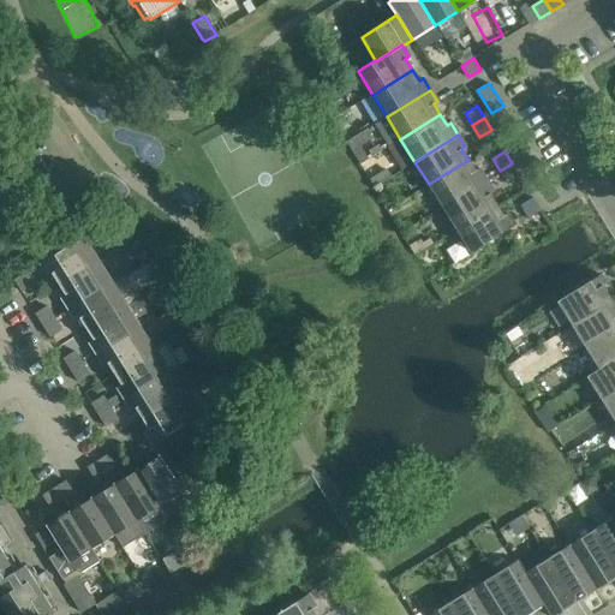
[(475,171),(469,160),(429,184),(443,207),(487,179),(479,168),(475,171)]
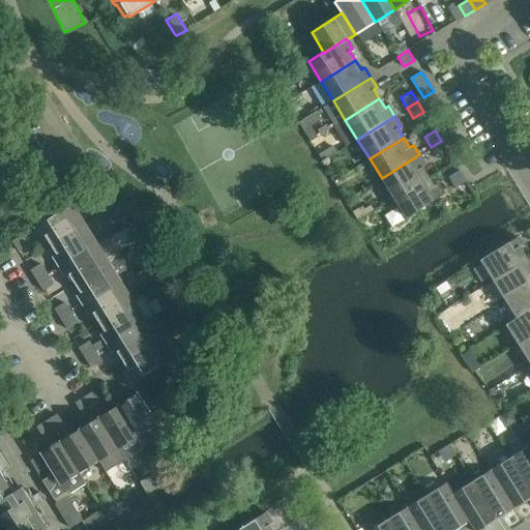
[(441,141),(431,147),(437,156),(447,150),(441,141)]
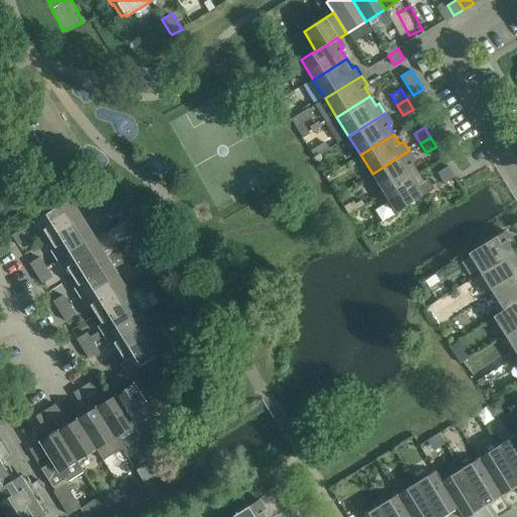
[(373,174),(384,193),(417,172),(412,163),(415,161),(409,150),(373,174)]
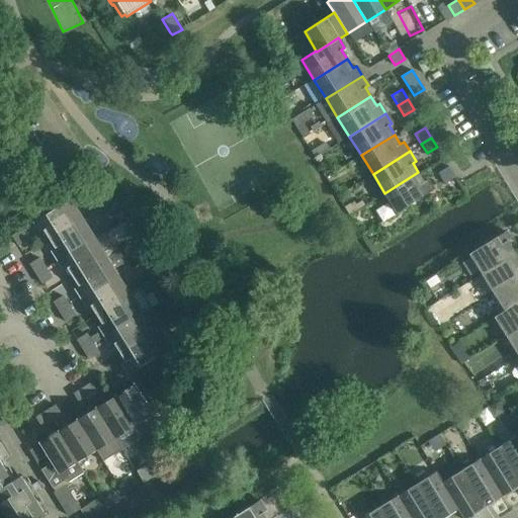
[(455,176),(448,165),(438,172),(445,182),(455,176)]
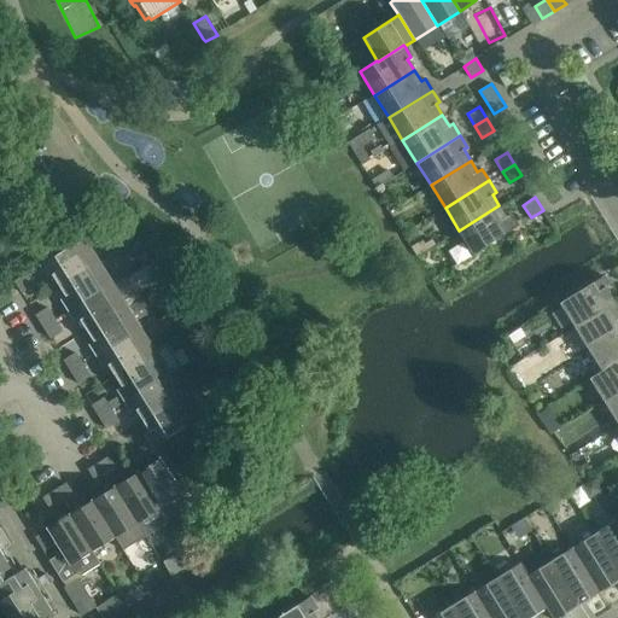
[(499,205),(459,231),(473,252),(517,226),(509,214),(506,216),(499,205)]
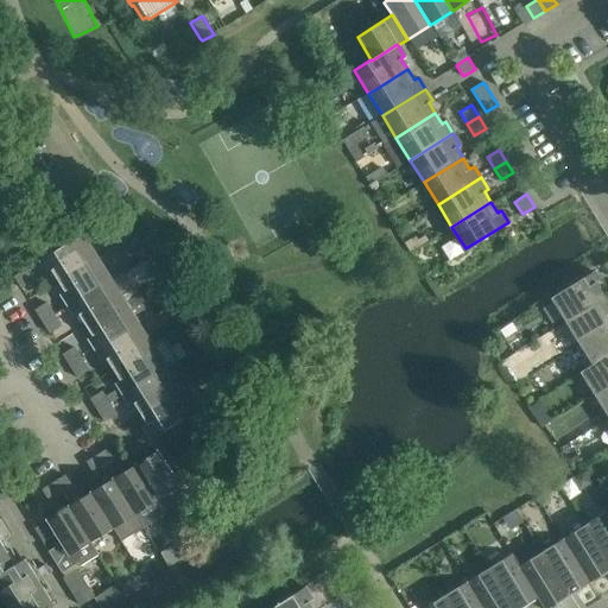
[(82,233),(39,260),(46,272),(50,270),(57,280),(96,255),(82,233)]
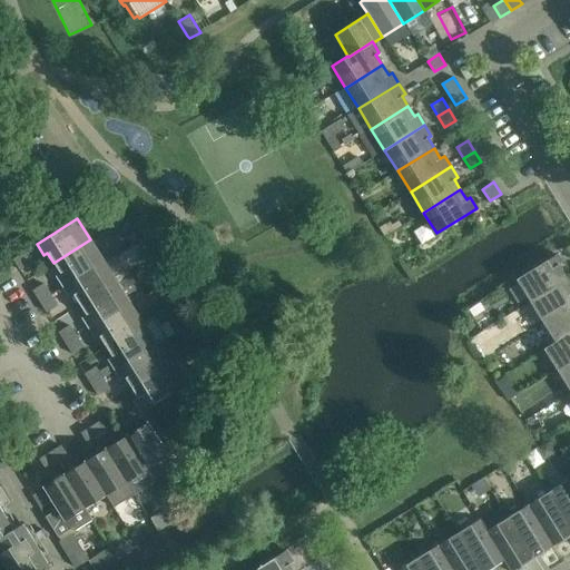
[(90,239),(53,263),(59,273),(56,275),(62,285),(104,261),(90,239)]
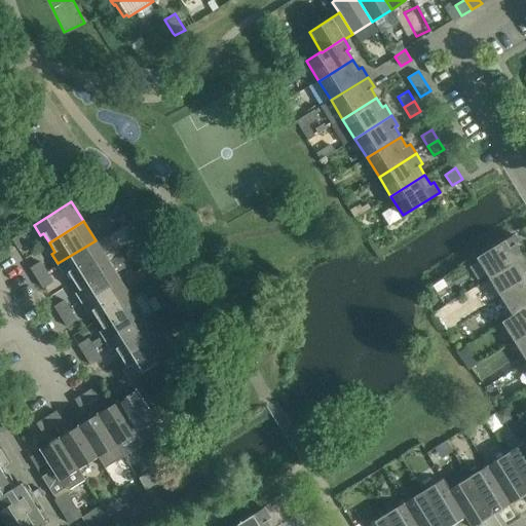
[(145,228),(137,232),(141,239),(148,234),(145,228)]
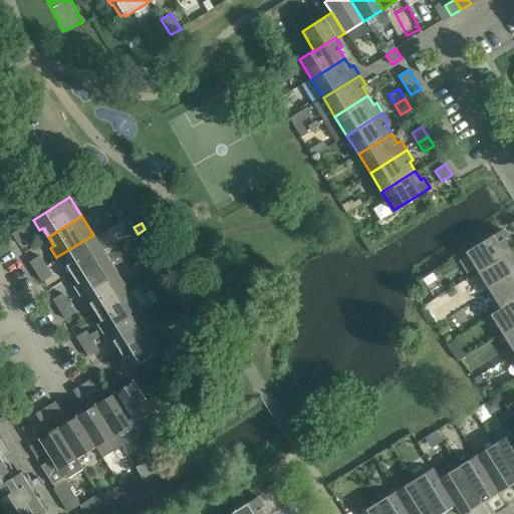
[(11,233),(17,243),(27,237),(21,227),(11,233)]
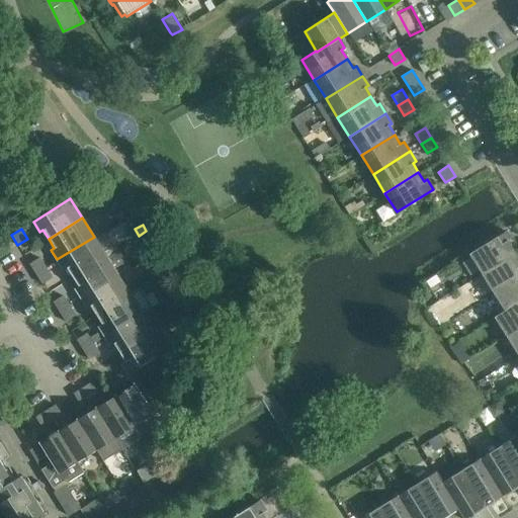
[(506,231),(468,254),(482,273),(515,252),(507,240),(510,238),(506,231)]
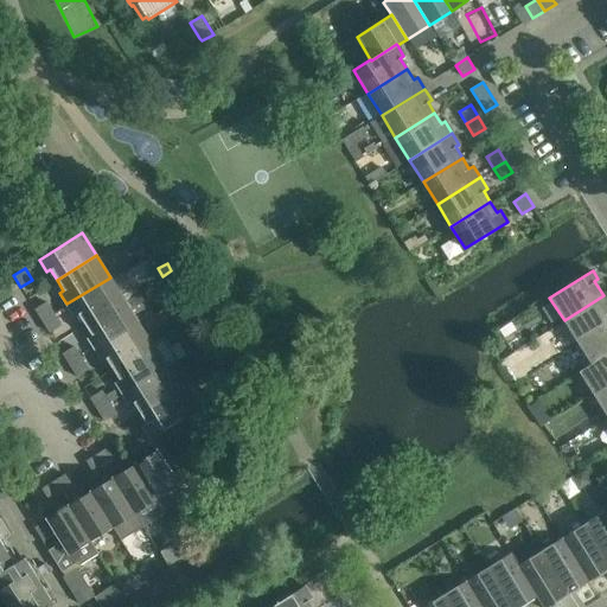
[(78,313),(84,324),(123,300),(110,278),(66,304),(74,315),(78,313)]
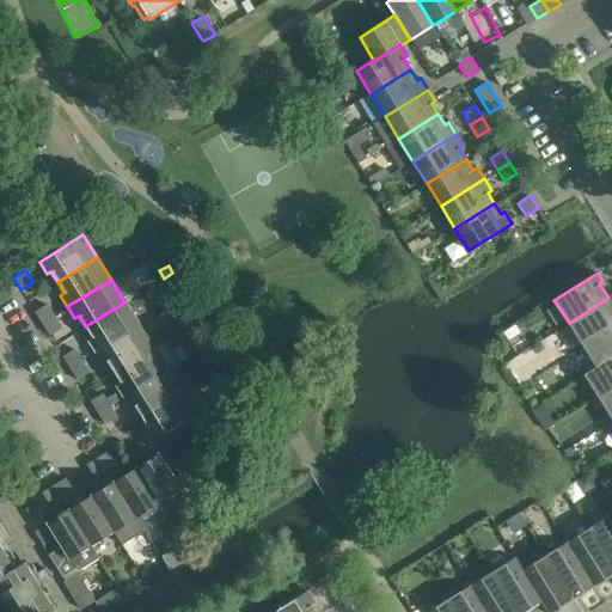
[(611,304),(609,298),(569,323),(582,346),(611,326),(611,304)]
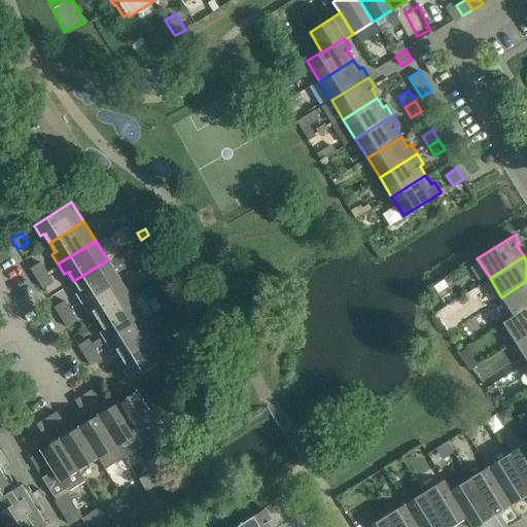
[(76,292),(82,303),(119,279),(107,260),(73,281),(79,290),(76,292)]
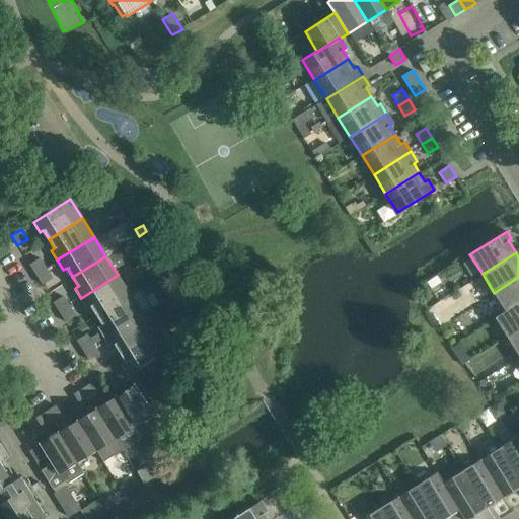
[(29,265),(34,274),(46,268),(40,257),(29,265)]
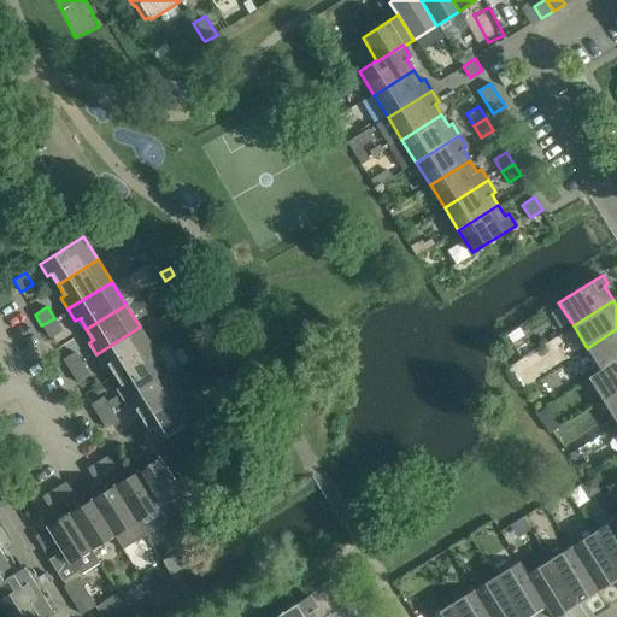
[(41,325),(50,338),(62,330),(54,318),(41,325)]
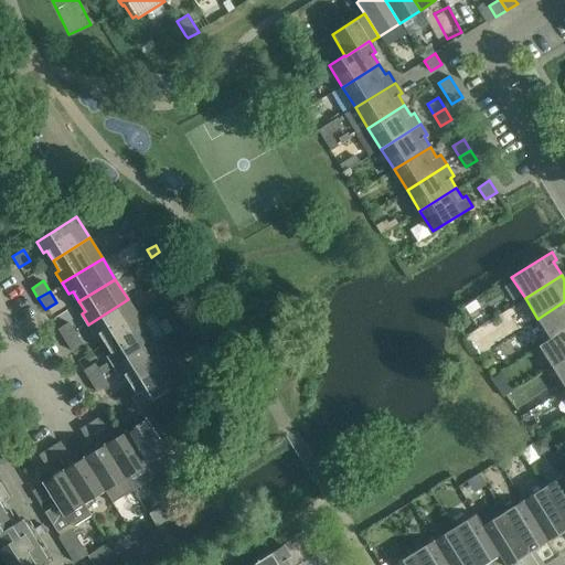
[(98,333),(104,343),(140,320),(128,299),(88,324),(95,336),(98,333)]
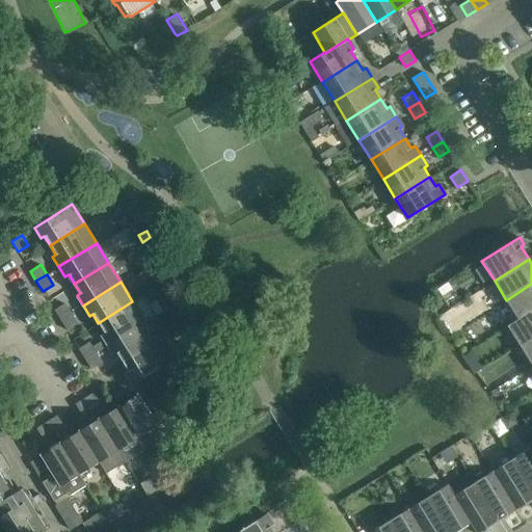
[(531,284),(506,300),(517,318),(531,311),(531,284)]
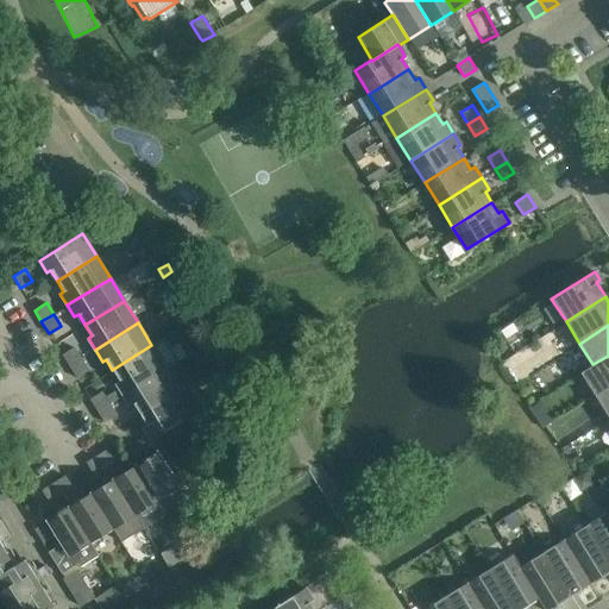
[(529,344),(503,363),(515,378),(541,359),(529,344)]
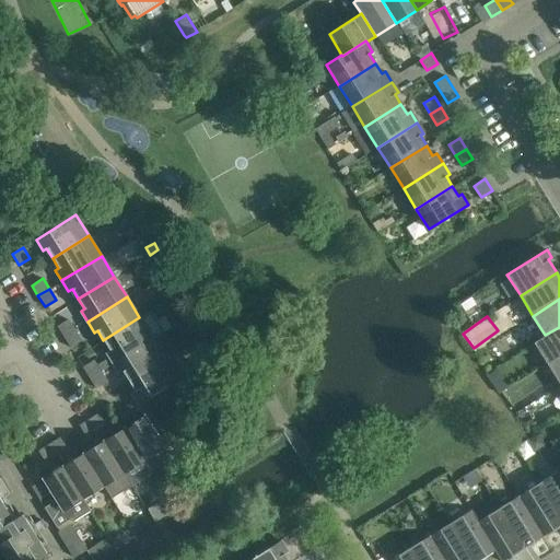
[(106,352),(113,362),(152,338),(139,317),(103,340),(109,350),(106,352)]
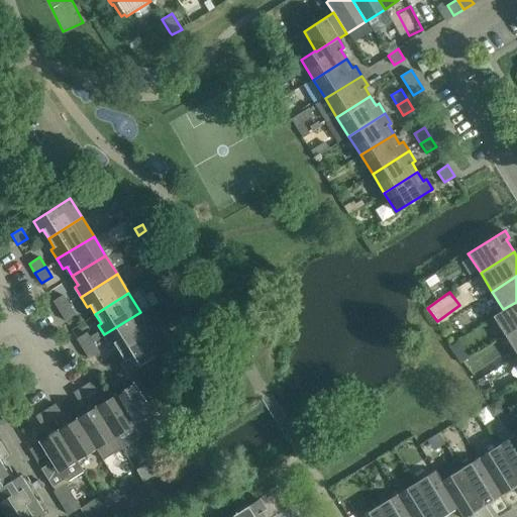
[(59,311),(69,304),(63,295),(53,301),(59,311)]
